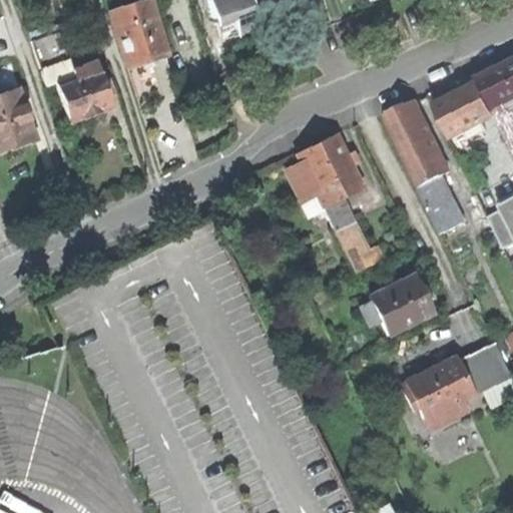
[(140,63),(165,54),(147,0),(140,0),(110,10),(127,67),(140,63)]
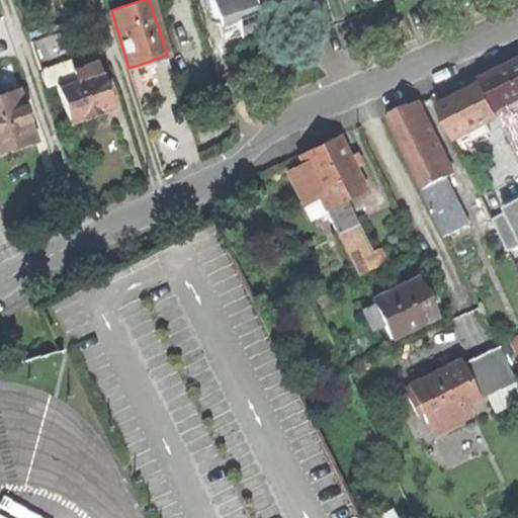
[(212,0),(229,46),(252,38),(266,33),(254,0),(212,0)]
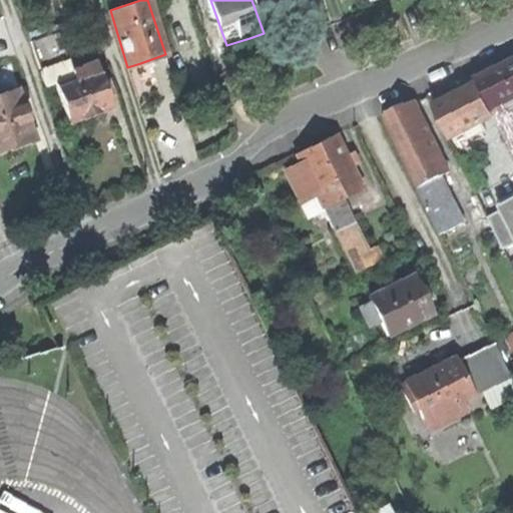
[(93,113),(110,107),(97,68),(74,76),(62,38),(33,47),(46,86),(55,83),(68,121),(93,113)]
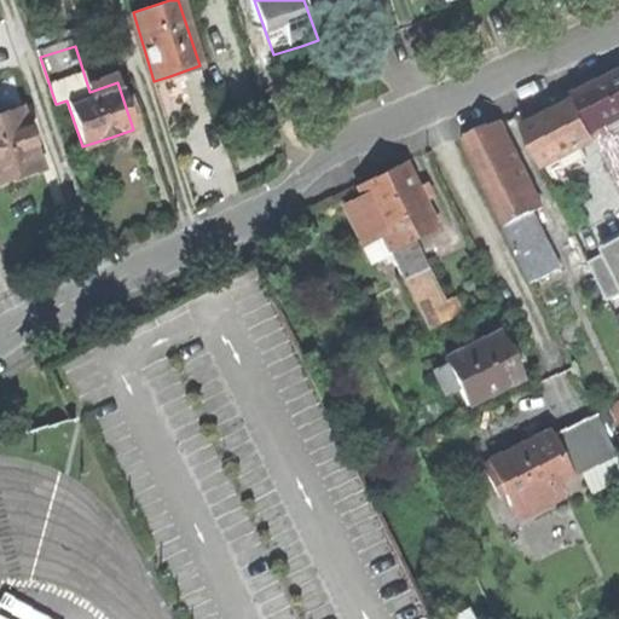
[(618,136),(618,137),(611,122),(618,119),(618,70),(603,79),(574,92),(594,131),(595,131),(602,144),(601,145),(618,181),(618,136)]
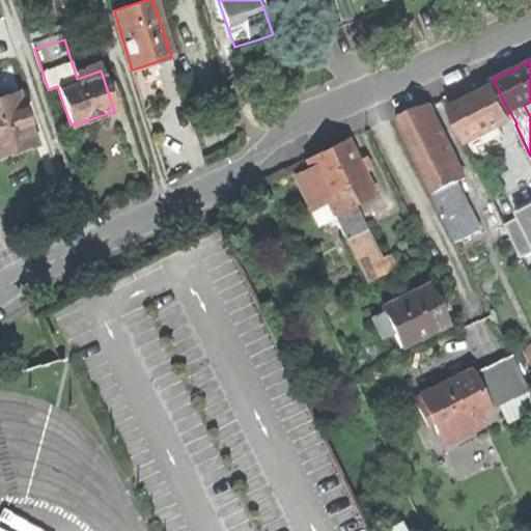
[(168,100),(184,93),(172,63),(158,68),(168,100)]
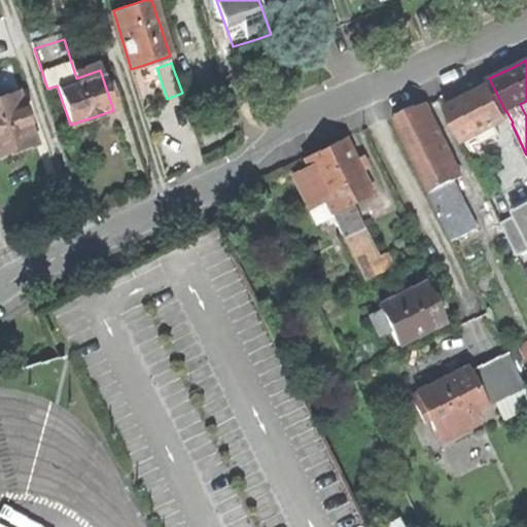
[(0,153),(19,147),(36,141),(18,90),(0,96),(0,153)]
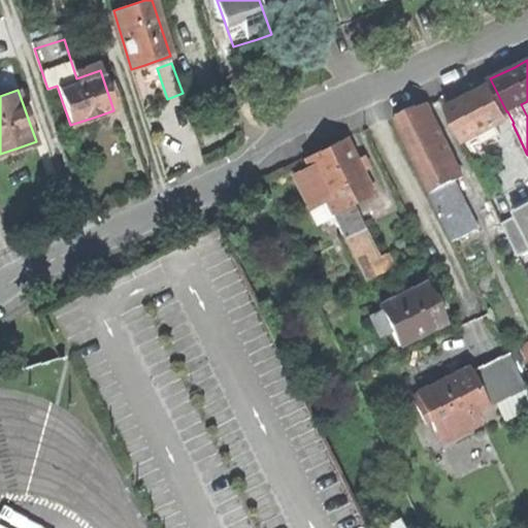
[(485,140),(500,132),(481,90),(479,91),(479,92),(466,99),(465,98),(464,98),(463,99),(463,101),(448,107),(469,153),(476,151),(473,143),(484,138),(485,140)]
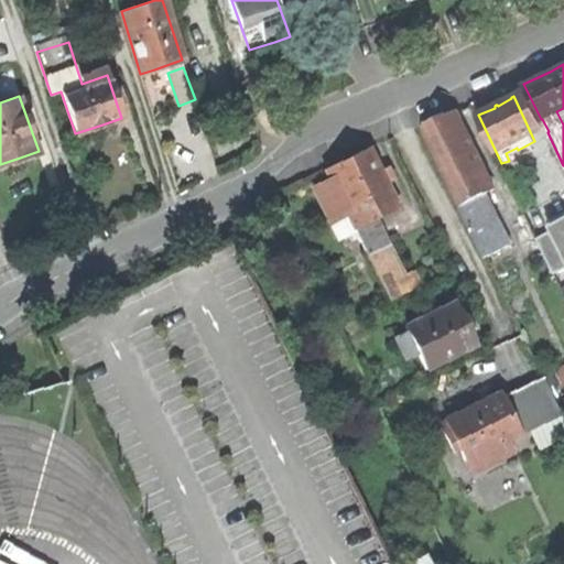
[(490,192),(497,188),(458,108),(444,116),(421,127),(459,206),(490,192)]
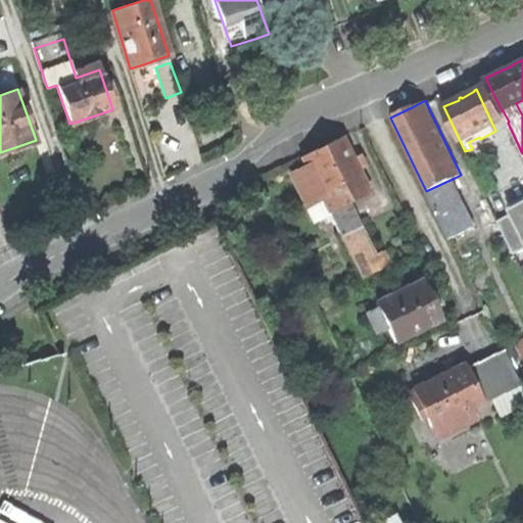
[(321,197),(328,211),(348,201),(369,191),(341,137),(321,147),(300,156),(305,165),(291,173),(307,204),(321,197)]
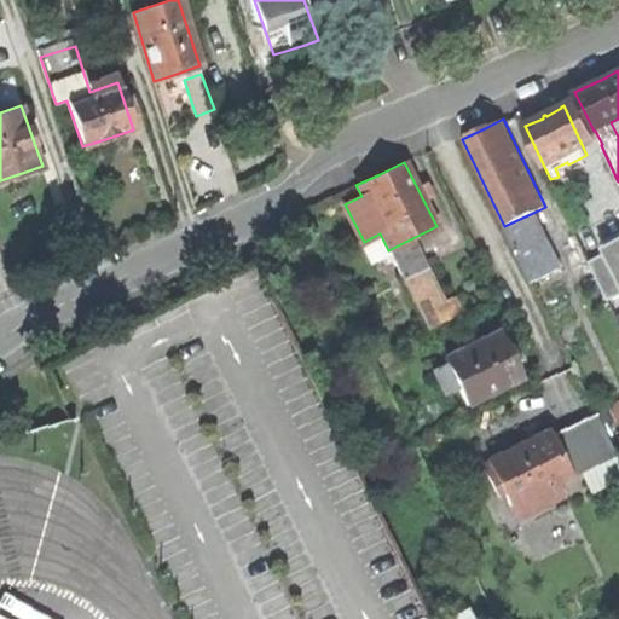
[(565,267),(538,210),(504,226),(532,284),(565,267)]
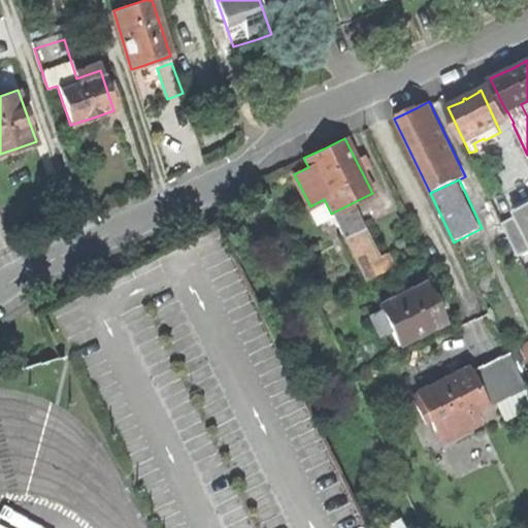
[(365,229),(352,203),(331,213),(343,239),(365,229)]
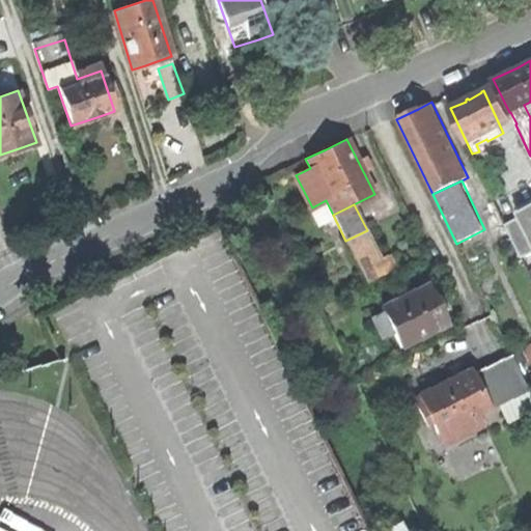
[(530,241),(530,204),(516,212),(530,241)]
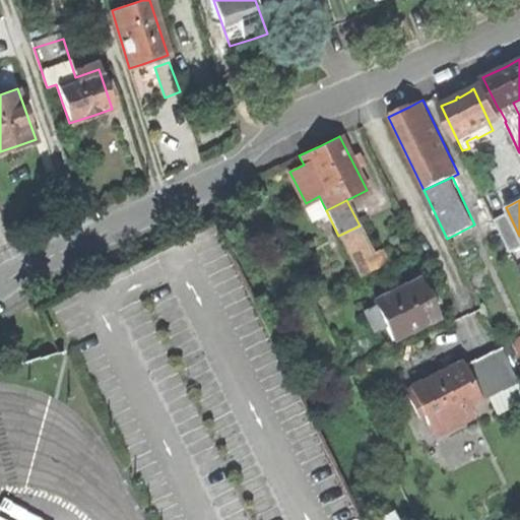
[(360,225),(338,236),(358,276),(386,262),(381,252),(374,256),(360,225)]
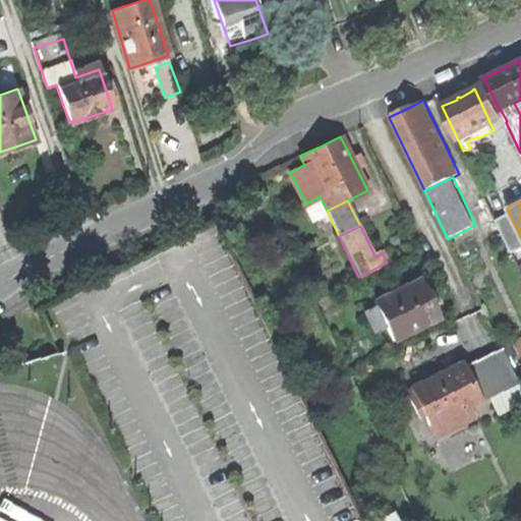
[(392,339),(438,317),(419,278),(396,290),(373,300),(392,339)]
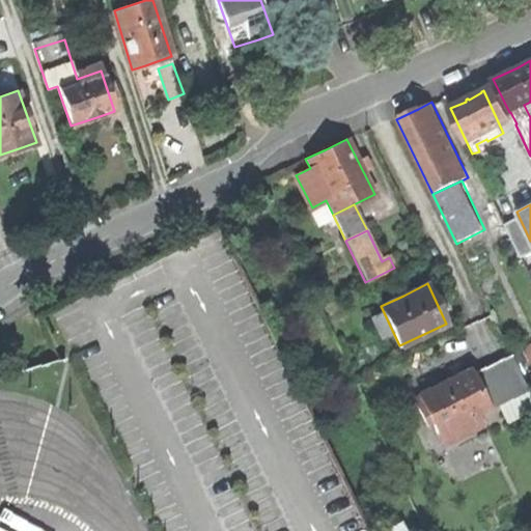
[(471,373),(488,408),(527,389),(510,355),(471,373)]
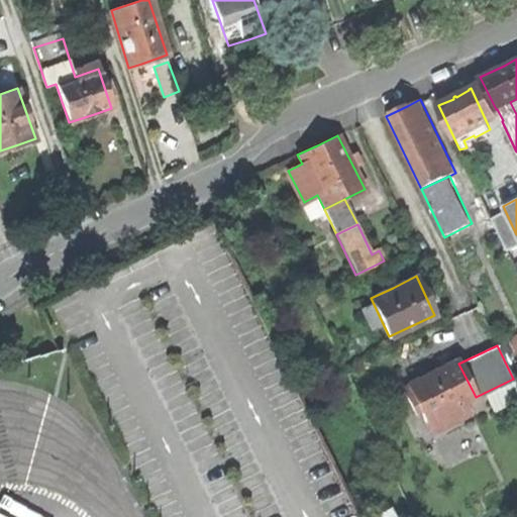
[(459,405),(476,397),(458,364),(456,359),(435,370),(408,383),(410,388),(406,391),(414,409),(419,406),(426,421),(428,420),(433,431),(466,416),(459,405)]
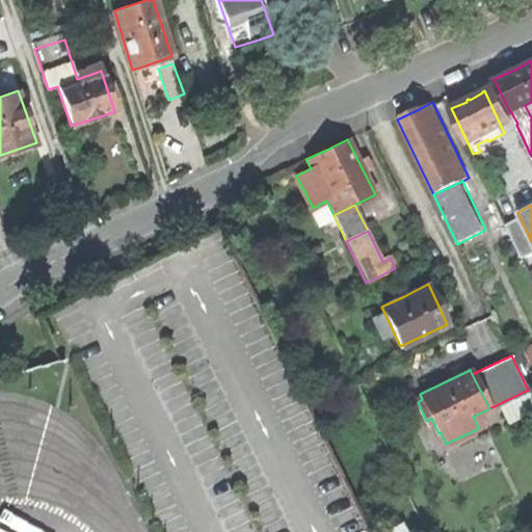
[(407,531),(403,522),(380,531),(407,531)]
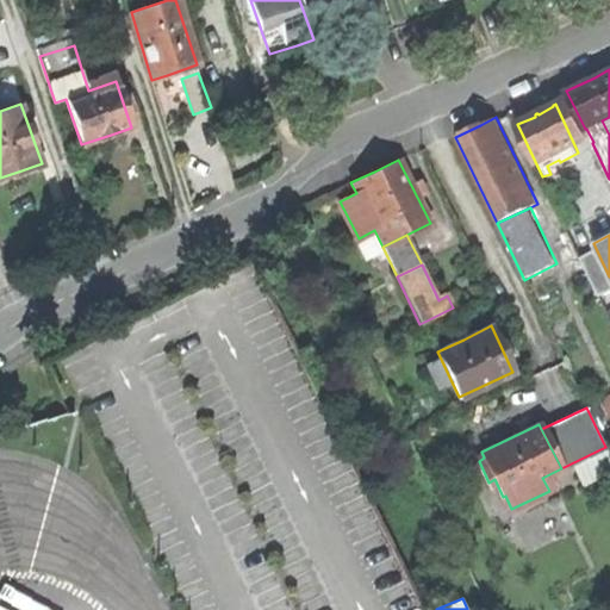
All buildings are outlined.
